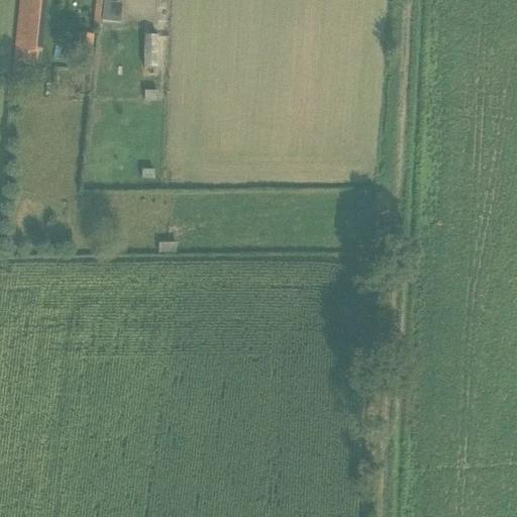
[(45,11),(46,0),(19,0),(19,8),(45,11)]
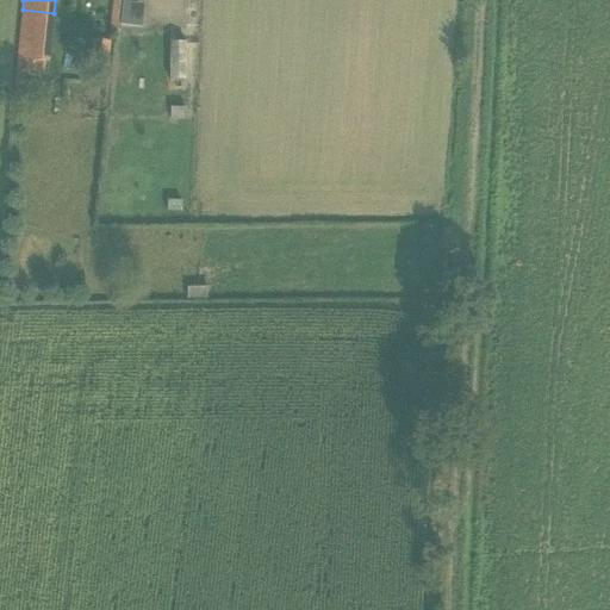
[(142,25),(143,2),(111,0),(110,24),(142,25)]
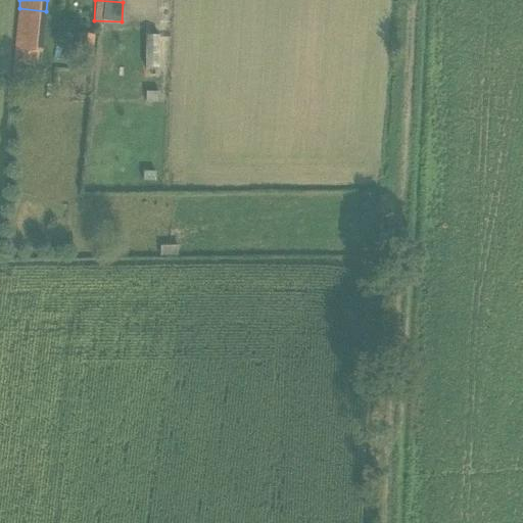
[(94,37),(79,36),(78,56),(92,57),(94,37)]
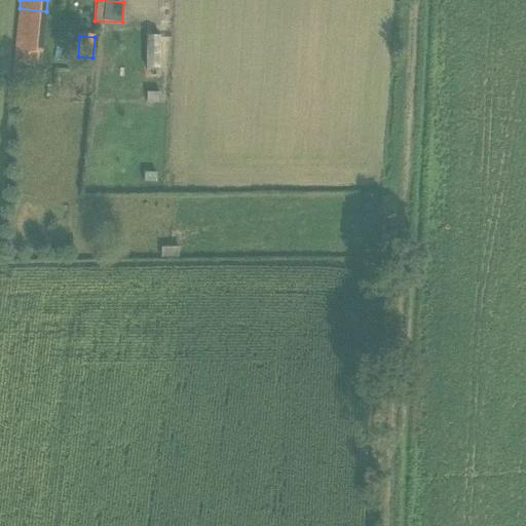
[(13,64),(22,65),(37,66),(39,53),(14,51),(13,64)]
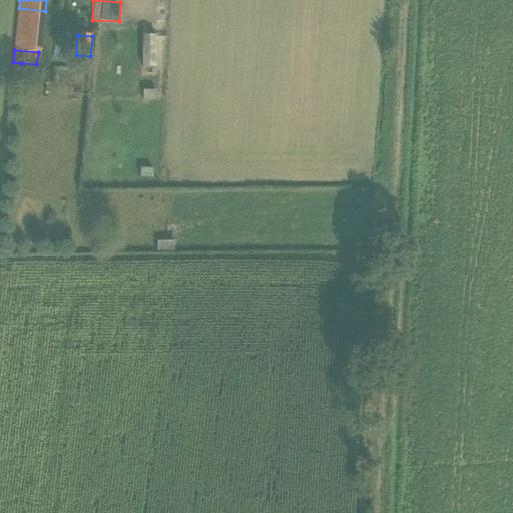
[(156,242),(157,251),(175,251),(175,241),(156,242)]
